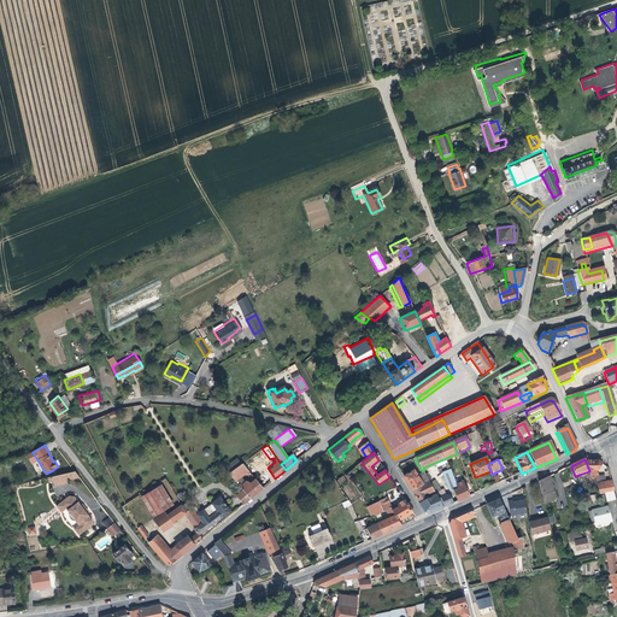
[(589,475),(592,481),(597,480),(598,486),(598,488),(601,487),(600,485),(599,481),(600,481),(599,477),(600,477),(600,475),(599,475),(598,471),(601,465),(598,462),(586,462),(589,471),(589,475)]
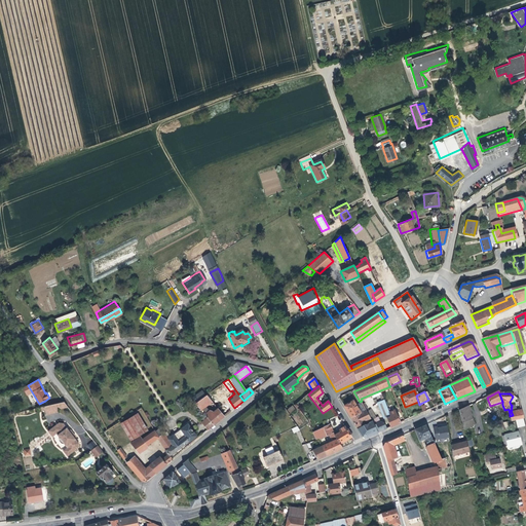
[(201,412),(213,403),(207,395),(200,400),(204,405),(199,409),(201,412)]
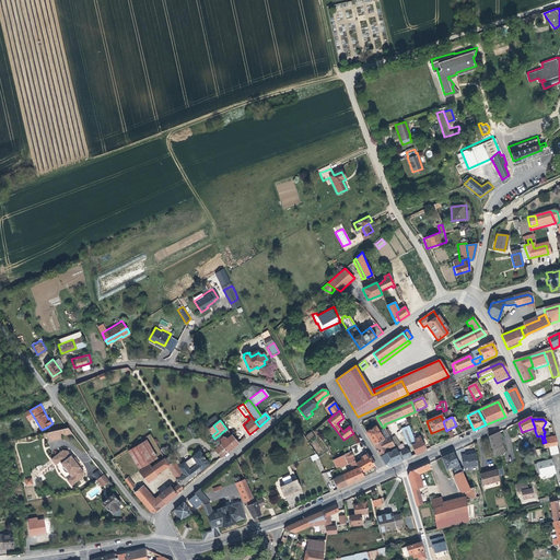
[(72,431),(68,426),(42,432),(43,436),(48,436),(48,440),(61,438),(60,434),(72,431)]
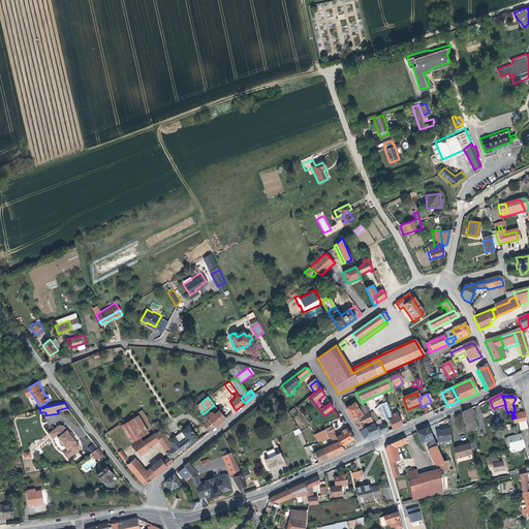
[(200,411),(206,407),(201,402),(195,406),(200,411)]
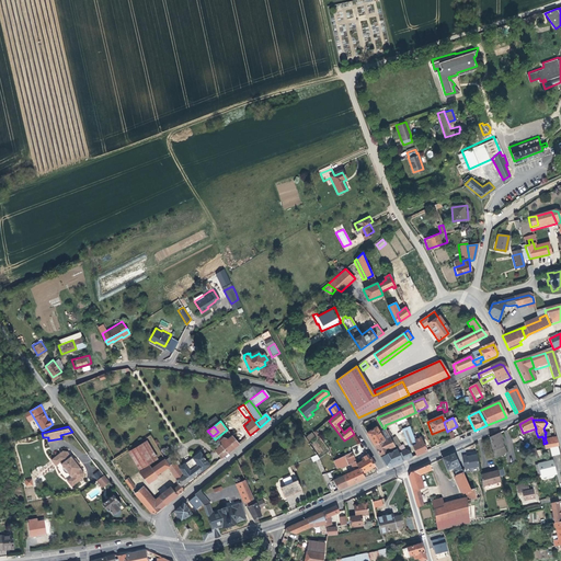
[(410,437),(413,446),(411,446),(415,457),(426,451),(421,438),(416,441),(414,437),(412,438),(408,426),(407,427),(409,432),(407,433),(409,437),(410,437)]
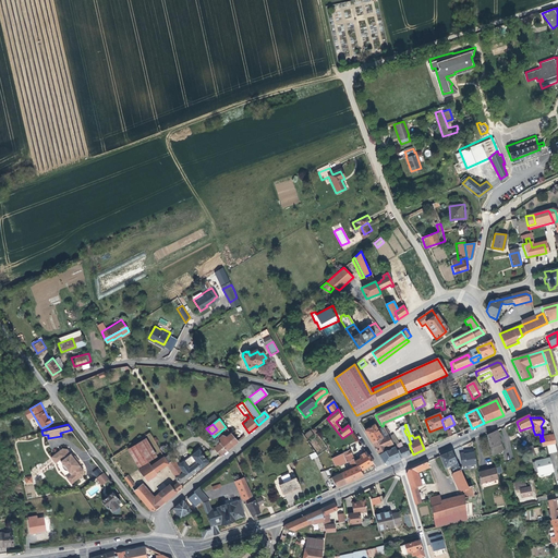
[(404,431),(407,429),(404,425),(401,426),(409,444),(411,444),(408,435),(407,435),(404,431)]
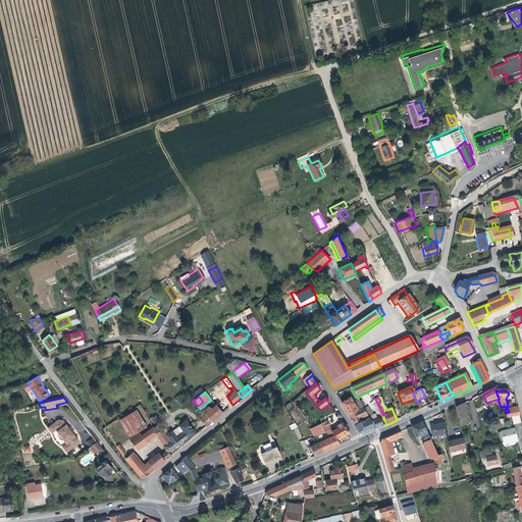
[(356,411),(362,408),(358,401),(357,402),(361,407),(357,410),(353,404),(350,399),(341,404),(348,415),(356,411)]
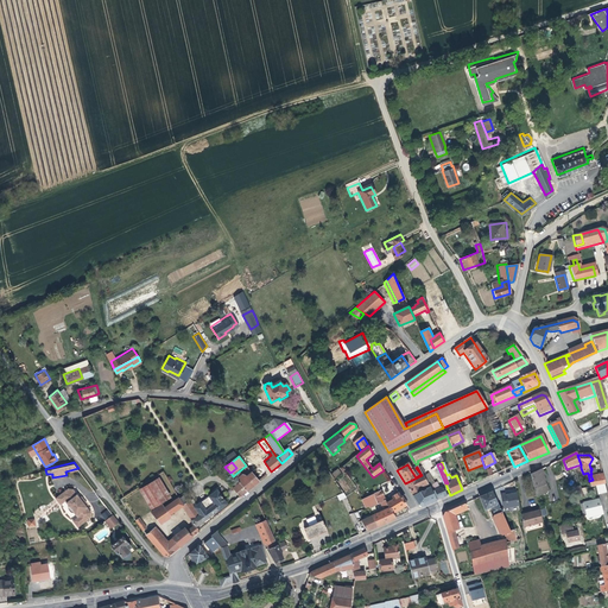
[(331,474),(335,479),(342,473),(339,468),(331,474)]
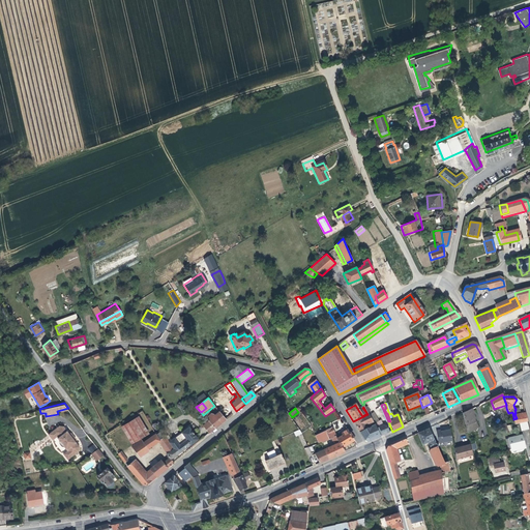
[(466,427),(475,423),(471,411),(462,414),(466,427)]
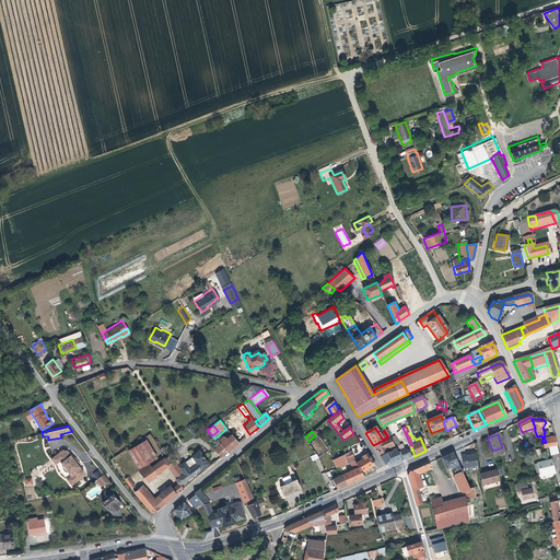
[(220,446),(222,448),(226,454),(238,443),(232,435),(226,440),(224,438),(219,441),(218,440),(216,438),(214,439),(220,446)]
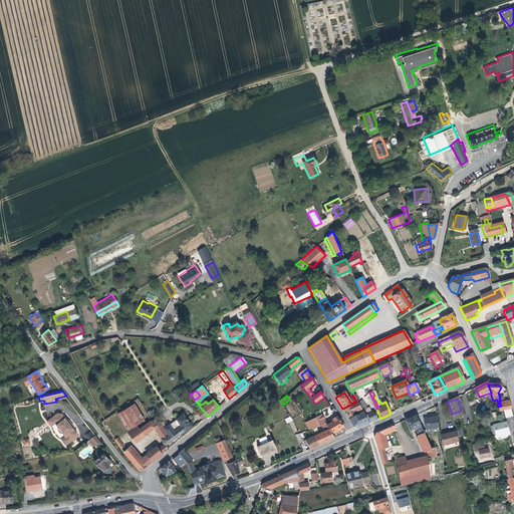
[(369,407),(367,408),(363,400),(360,401),(365,414),(371,411),(369,407)]
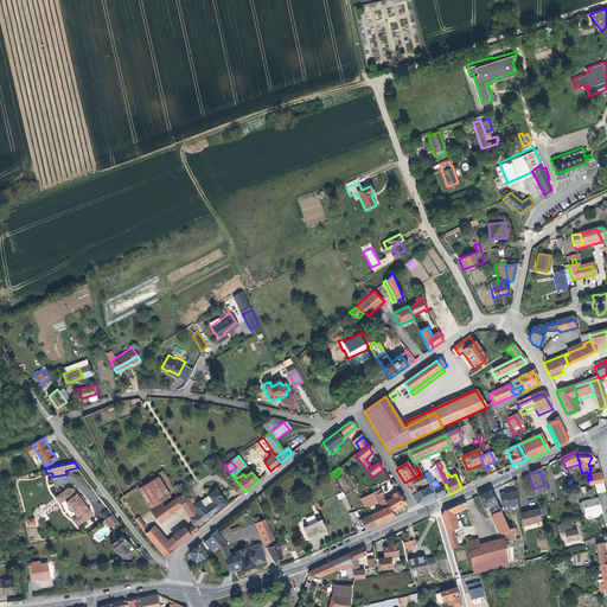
[(426,484),(421,474),(414,478),(404,483),(417,505),(420,506),(445,496),(441,490),(438,489),(430,492),(428,489),(420,492),(417,489),(426,484)]
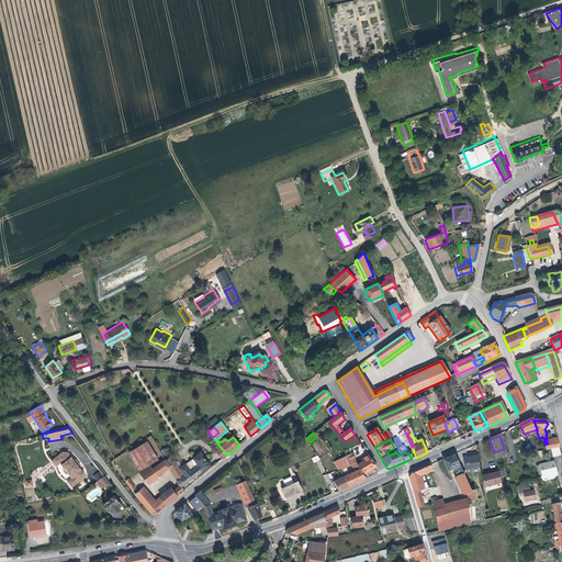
[(557,441),(557,439),(547,441),(548,444),(544,445),(547,452),(552,450),(554,450),(553,444),(553,442),(557,441)]
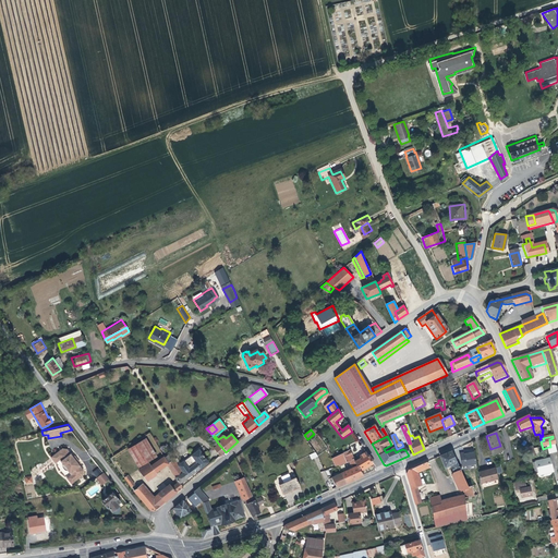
[(137,466),(156,456),(145,437),(126,448),(137,466)]
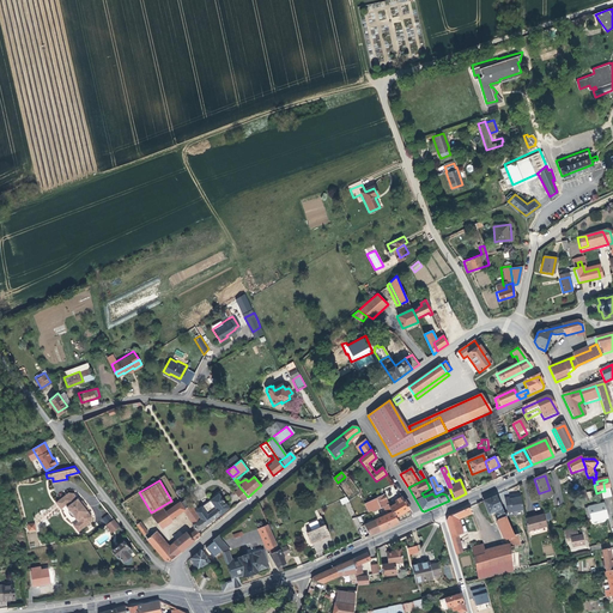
[(545,501),(554,498),(551,490),(550,490),(539,493),(539,498),(545,498),(545,501)]
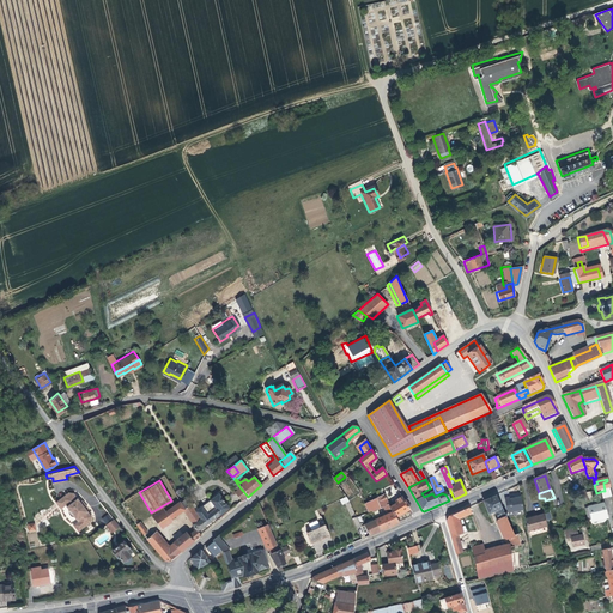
[(64,505),(65,507),(67,510),(67,511),(67,514),(71,519),(73,520),(76,520),(79,523),(74,527),(78,532),(90,521),(91,516),(80,504),(71,493),(66,493),(58,501),(62,507),(64,505)]
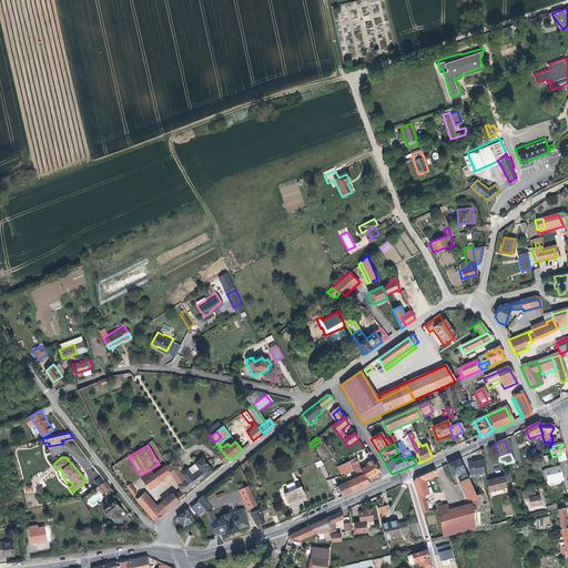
[(175,462),(168,466),(172,473),(178,469),(184,479),(182,480),(183,482),(180,484),(181,485),(179,486),(182,492),(183,493),(213,472),(203,458),(184,472),(180,466),(180,467),(175,462)]
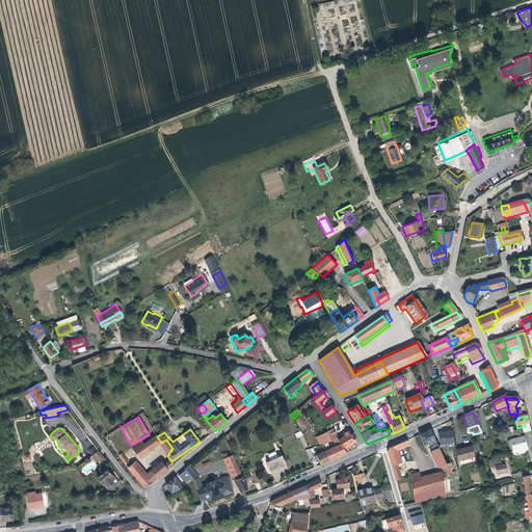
[(301,436),(304,448),(308,447),(302,430),(295,433),(296,437),(301,436)]
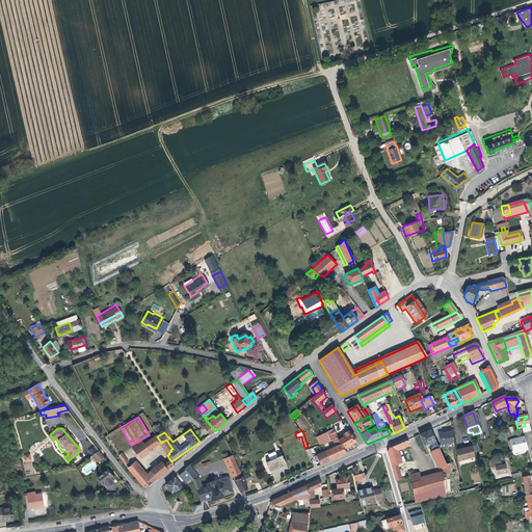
[(333,430),(326,433),(328,440),(329,442),(333,441),(337,440),(333,430)]
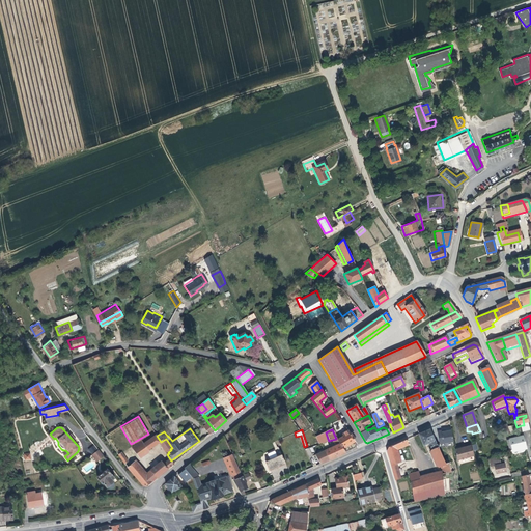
[(444,466),(429,430),(418,435),(423,447),(428,445),(431,451),(430,451),(429,453),(436,468),(438,469),(441,467),(444,473),(441,474),(441,475),(450,473),(447,465),(444,466)]
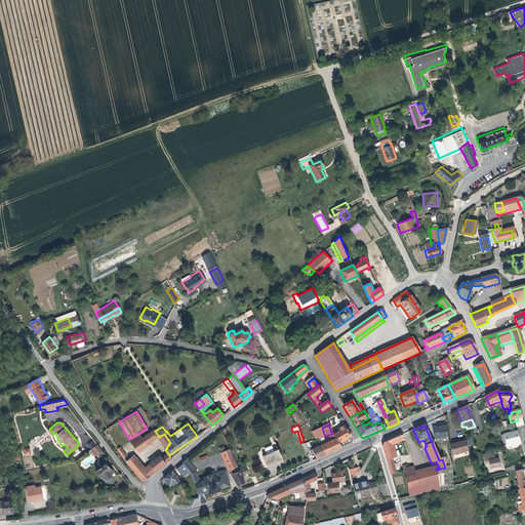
[(435,440),(448,438),(446,427),(440,428),(432,430),(435,440)]
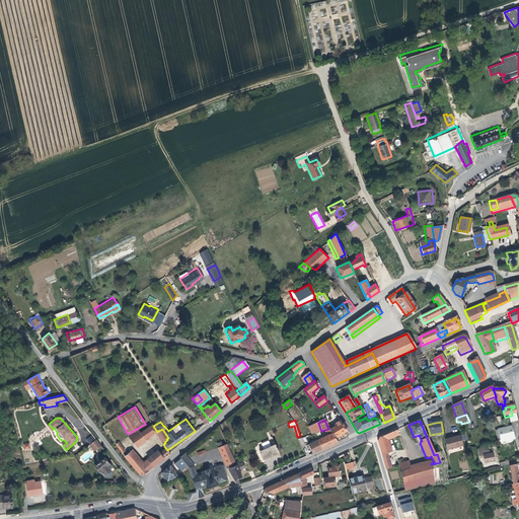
[(320,429),(318,423),(308,427),(310,433),(311,433),(310,430),(312,429),(312,428),(315,427),(317,430),(320,429)]
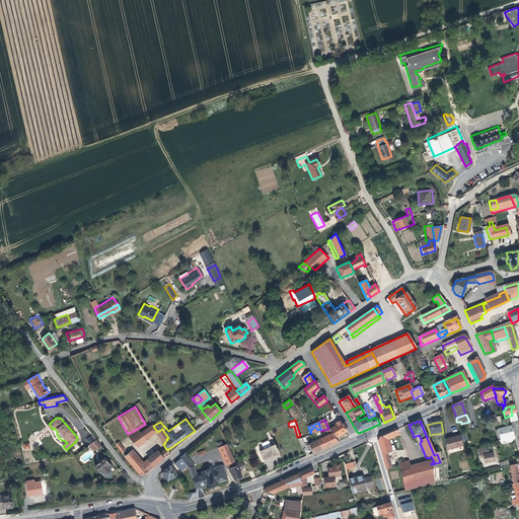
[(335,425),(336,427),(329,431),(331,435),(335,438),(345,432),(340,423),(335,425)]
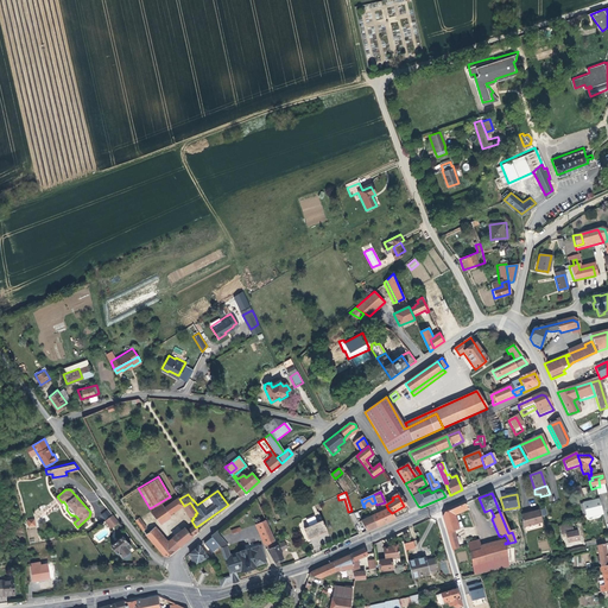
[(184,506),(179,499),(179,498),(164,507),(170,515),(182,507),(184,506)]
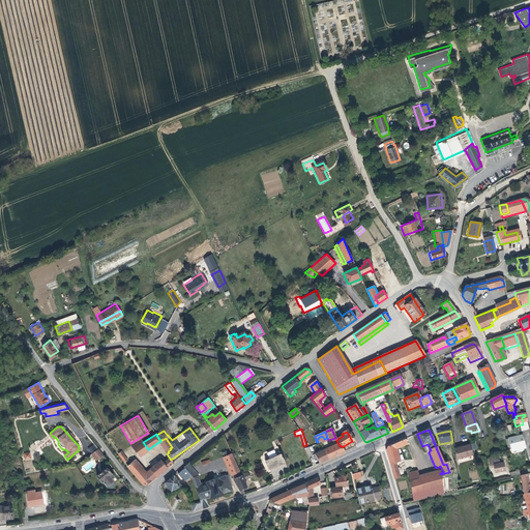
[(327,438),(324,439),(322,436),(319,437),(319,438),(317,439),(318,442),(317,442),(318,444),(328,440),(327,438)]
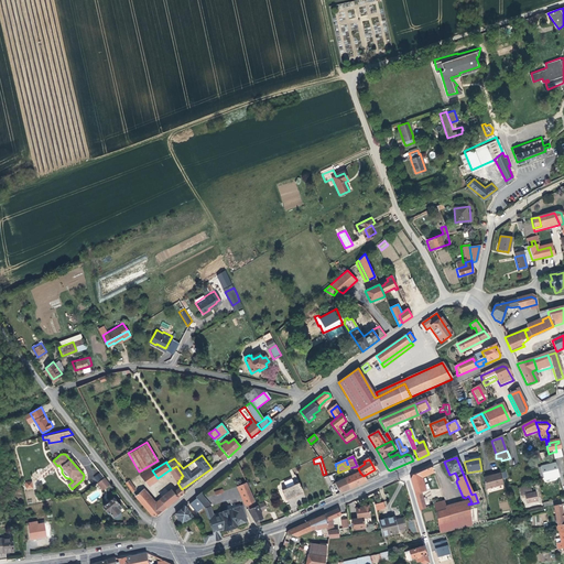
[(561,476),(559,465),(541,469),(543,480),(545,479),(545,480),(561,476)]
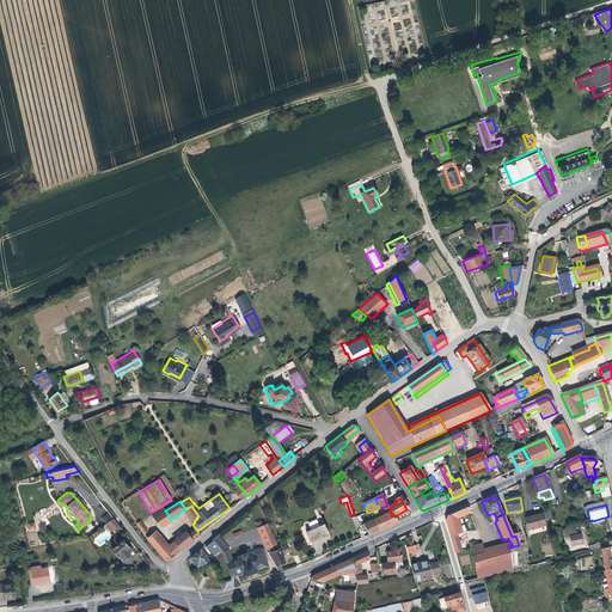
[(183,510),(190,521),(193,524),(195,522),(194,521),(197,519),(196,518),(199,516),(191,506),(185,509),(183,510)]
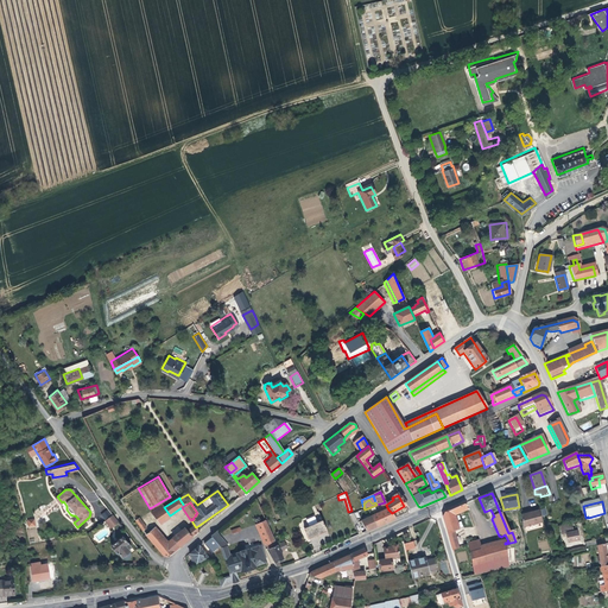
[(170,515),(164,507),(163,505),(152,512),(162,525),(172,519),(170,515)]
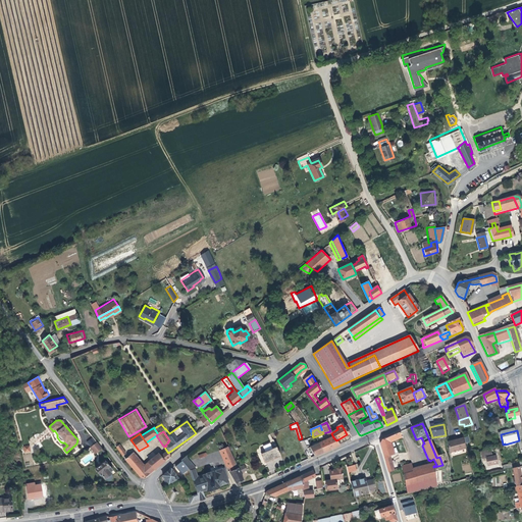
[(320,441),(313,445),(318,455),(340,446),(336,440),(333,437),(329,439),(321,442),(320,441)]
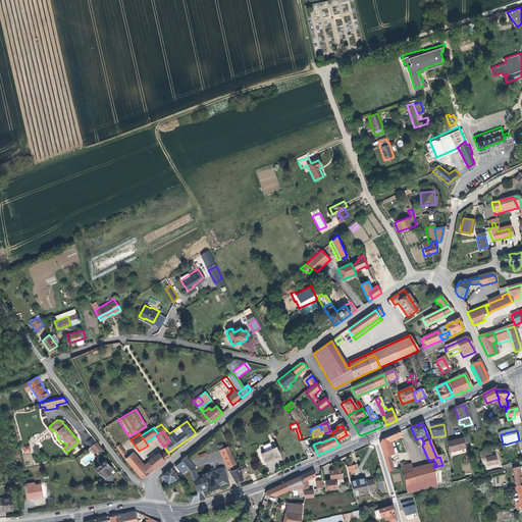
[(392,450),(388,437),(381,441),(380,445),(382,452),(392,450)]
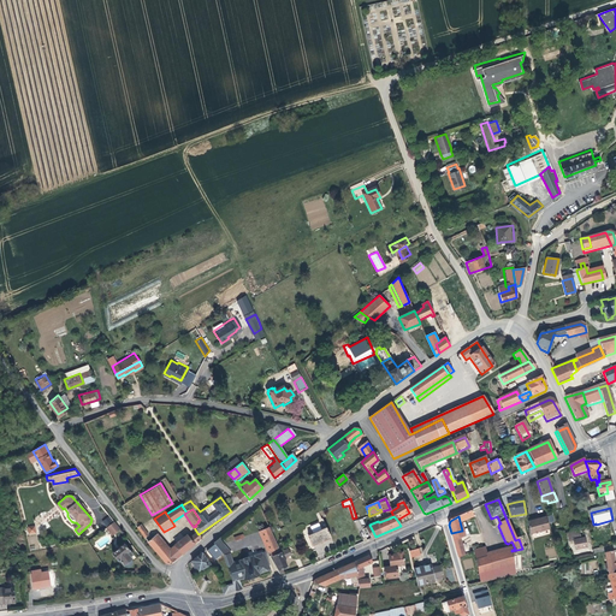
[(551,531),(548,517),(538,520),(527,523),(529,537),(551,531)]
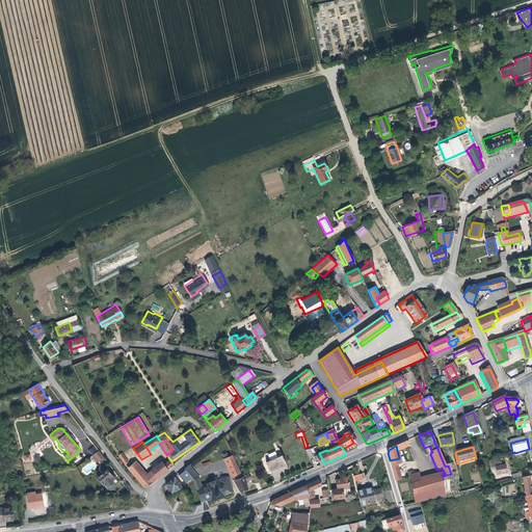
[(97,460),(103,455),(98,449),(91,454),(97,460)]
